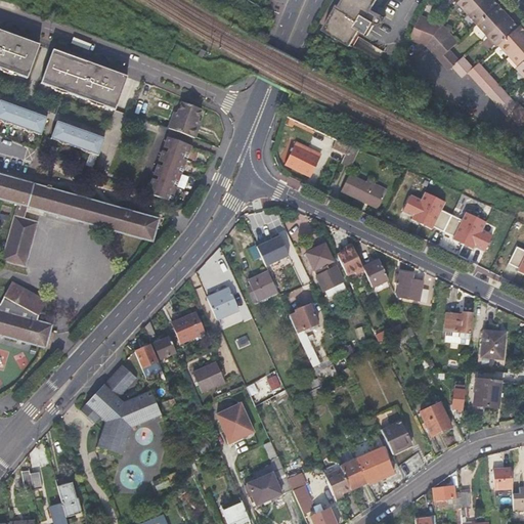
[(333,0),(317,25),(320,27),(336,0),(333,0)]
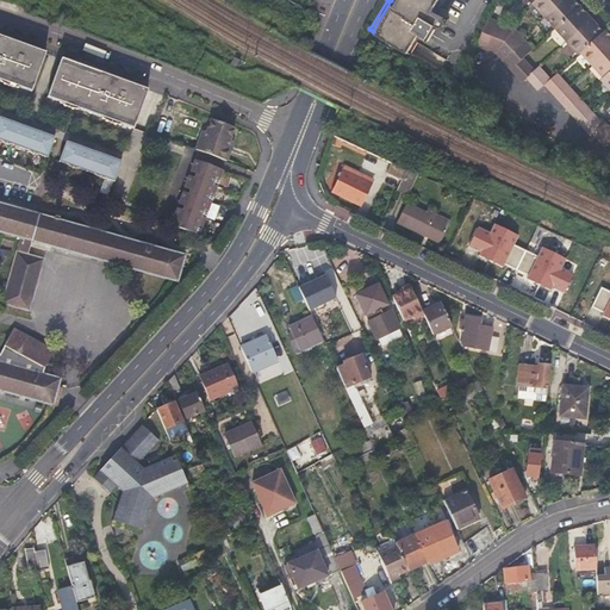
[(391,0),(373,31),(400,49),(414,29),(416,29),(425,0),(391,0)]
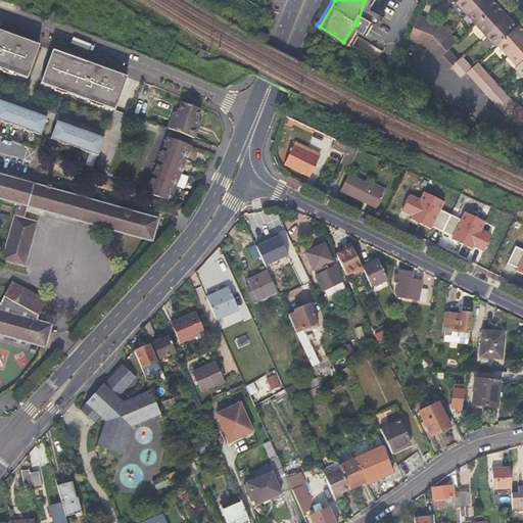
[(365,0),(357,25),(358,26),(357,28),(364,32),(370,21),(369,20),(370,17),(376,21),(381,12),(368,4),(370,0),(365,0)]
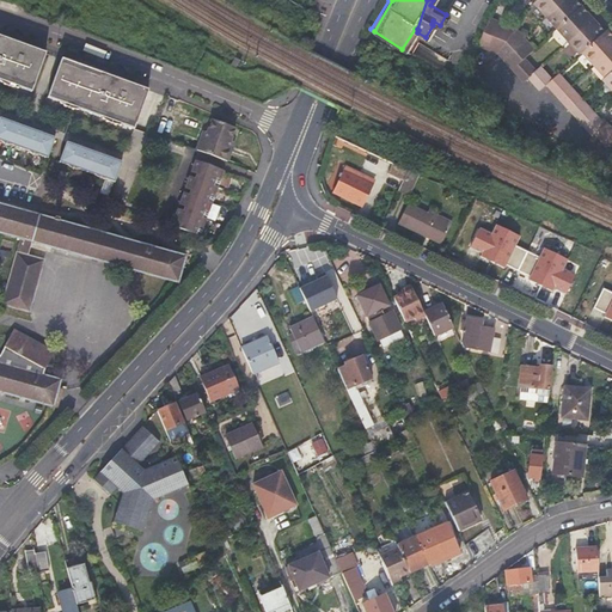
[(532,0),(579,50),(581,48),(604,74),(601,75),(611,87),(611,31),(606,25),(604,28),(592,14),(588,11),(577,0),(532,0)]
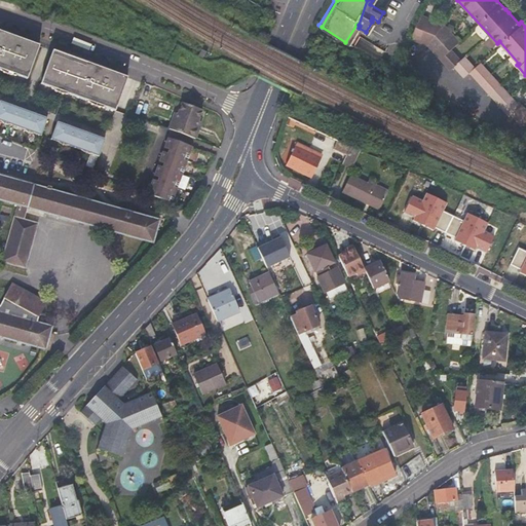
[(421,12),(411,38),(426,43),(448,68),(452,64),(462,75),(467,70),(505,113),(508,111),(518,122),(521,118),(525,123),(525,109),(519,102),(517,103),(479,60),(473,66),(463,54),(459,58),(450,47),(458,39),(448,28),(444,22),(421,12)]
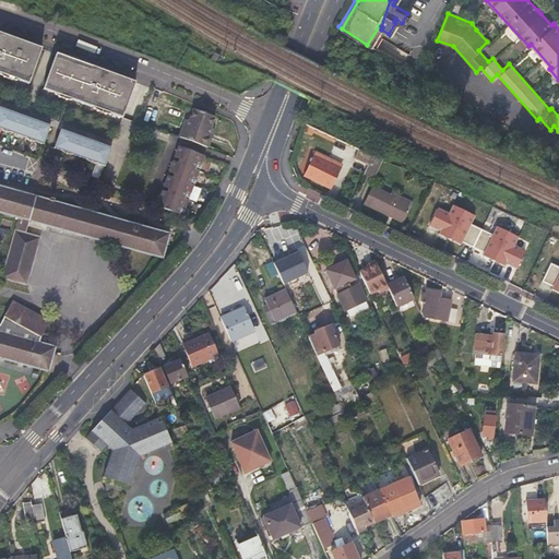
[(0,73),(4,76),(12,80),(20,80),(30,83),(43,48),(0,32),(0,73)]
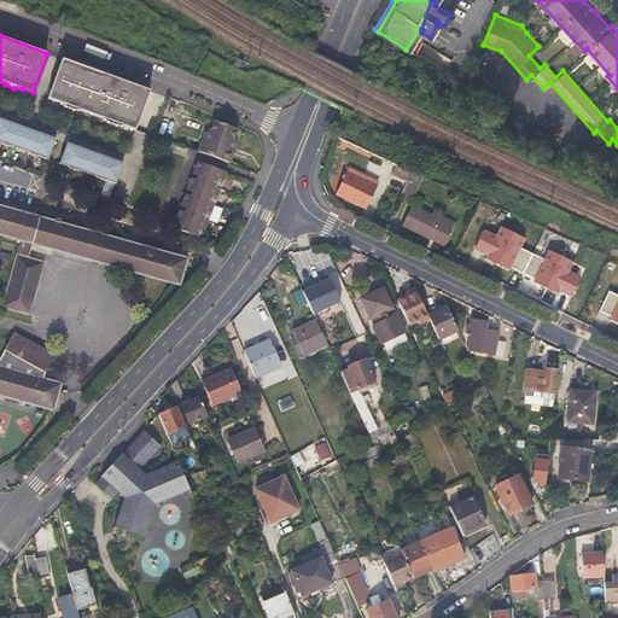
[(77,62),(63,59),(62,63),(94,75),(95,69),(92,66),(83,63),(77,62)]
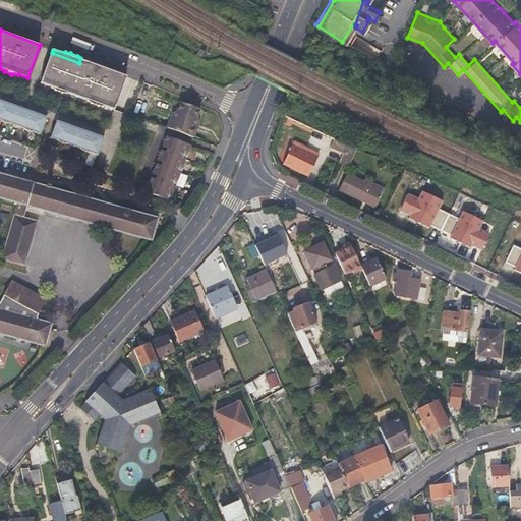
[(79,63),(52,53),(41,82),(51,87),(56,91),(63,93),(70,93),(87,99),(92,103),(98,106),(108,107),(116,109),(116,107),(126,81),(85,65),(79,63)]
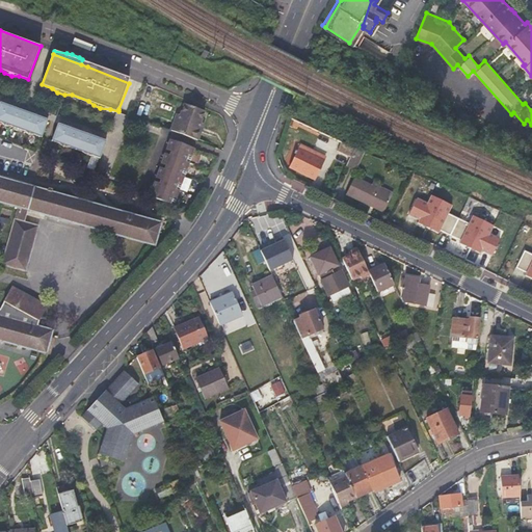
[(88,63),(87,67),(129,83),(130,79),(88,63)]
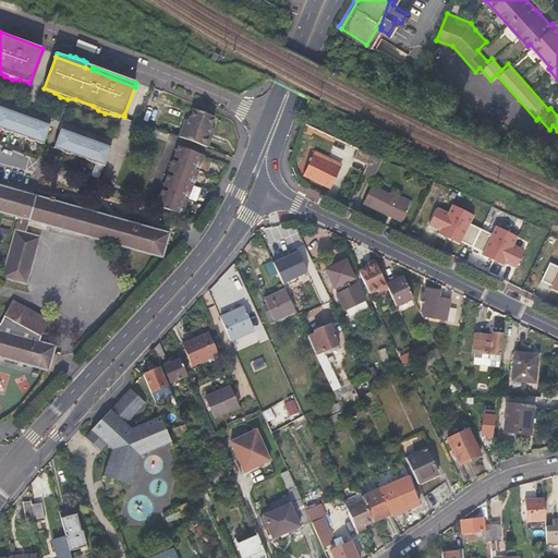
[(29,142),(35,126),(36,120),(32,120),(20,116),(17,113),(13,111),(10,111),(8,111),(1,109),(0,110),(0,129),(4,133),(9,135),(14,134),(25,138),(29,142)]
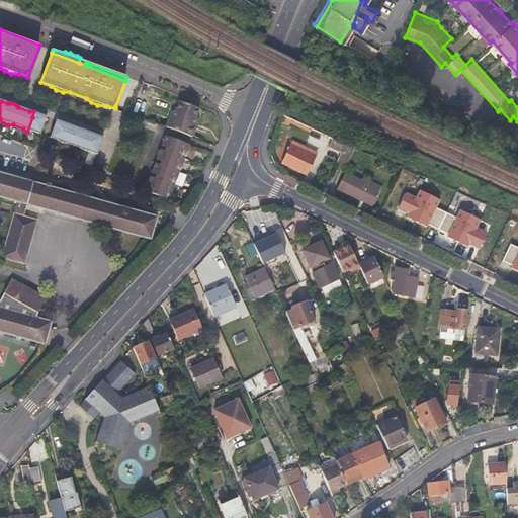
[(180,102),(198,110),(199,109),(181,101),(180,102)]
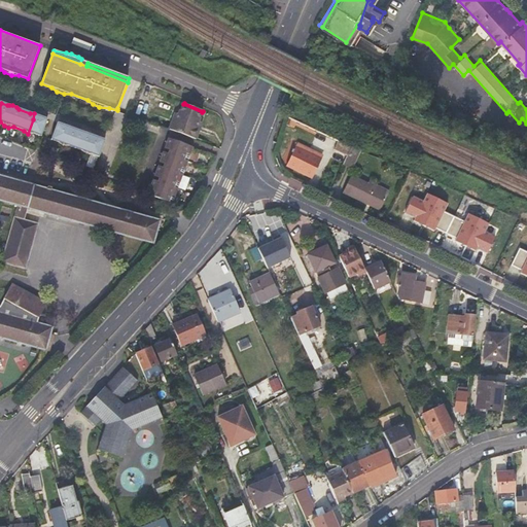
[(196,128),(202,112),(183,104),(177,120),(173,119),(169,129),(191,138),(196,140),(200,130),(196,128)]
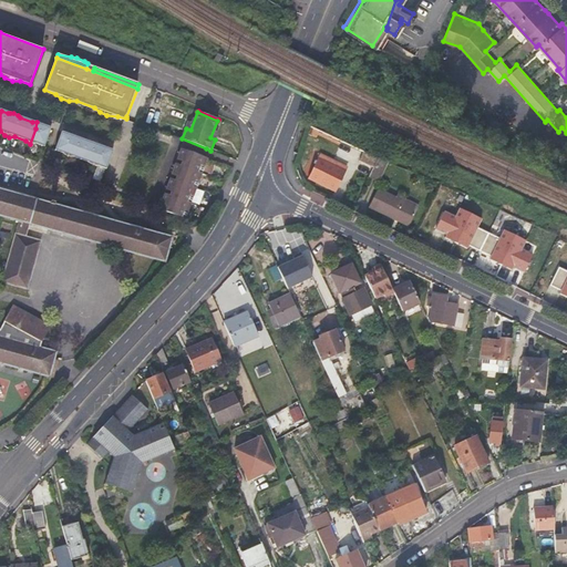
[(35,129),(30,144),(35,146),(41,146),(47,147),(52,130),(47,126),(43,124),(39,122),(37,122),(35,129)]
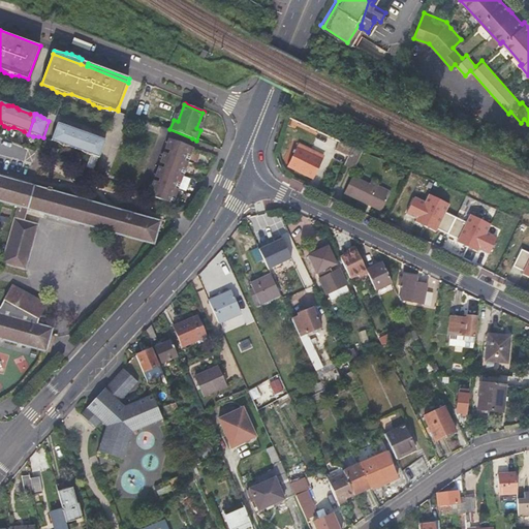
[(63,126),(59,124),(53,142),(58,144),(62,147),(67,148),(70,148),(83,153),(87,156),(89,156),(94,156),(100,158),(106,142),(101,139),(98,136),(95,135),(92,134),(89,135),(75,130),(73,128),(69,126),(65,125),(63,126)]
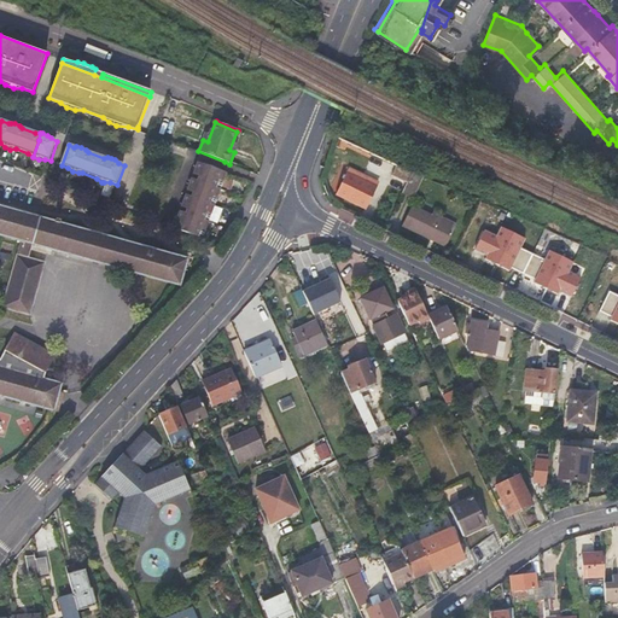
[(197,180),(220,188),(226,173),(198,161),(192,174),(198,176),(197,180)]
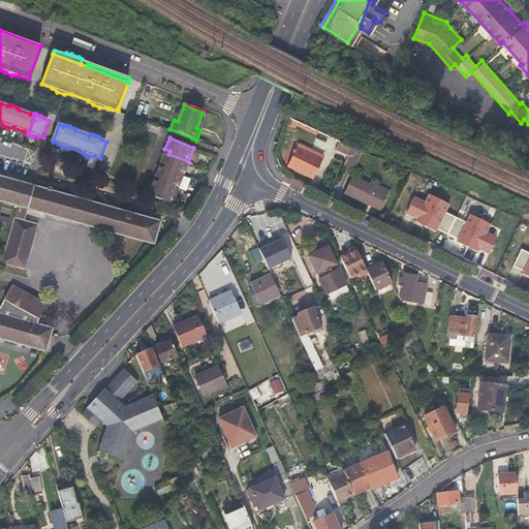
[(352,144),(338,137),(335,145),(348,152),(352,144)]
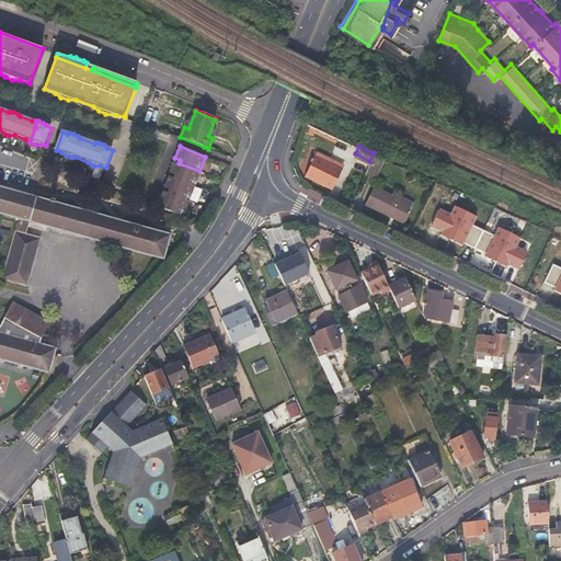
[(334,186),(345,164),(334,159),(331,165),(316,158),(307,173),(334,186)]
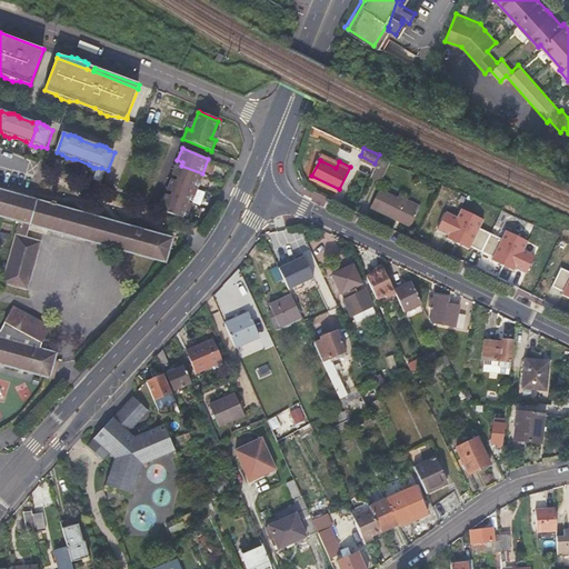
[(162,210),(183,218),(202,173),(181,166),(176,163),(171,175),(176,177),(175,181),(169,179),(165,189),(170,191),(168,195),(163,192),(159,205),(163,207),(162,210)]
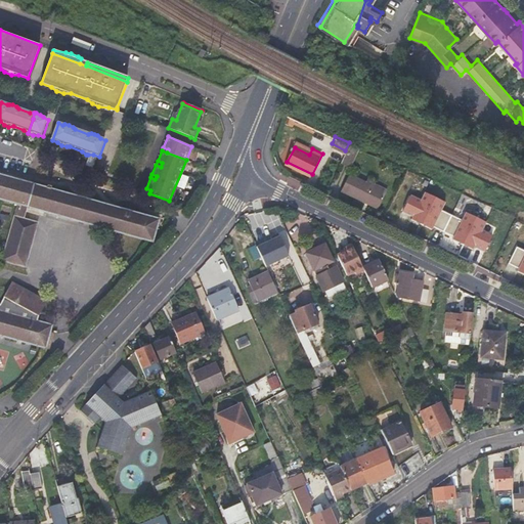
[(377,208),(389,183),(368,173),(366,178),(351,171),(342,189),(377,208)]
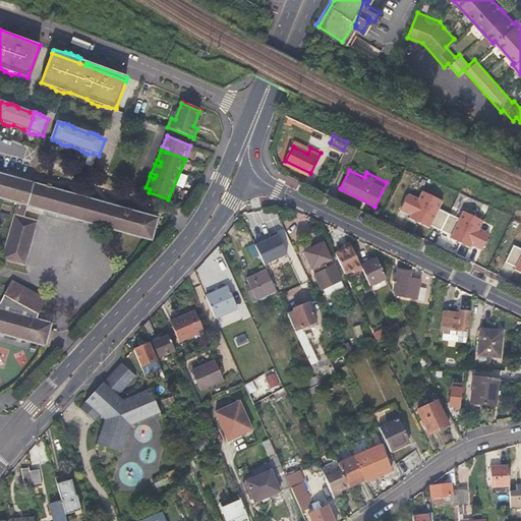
[(0,173),(0,197),(16,203),(13,216),(25,219),(30,206),(151,240),(157,219),(0,173)]
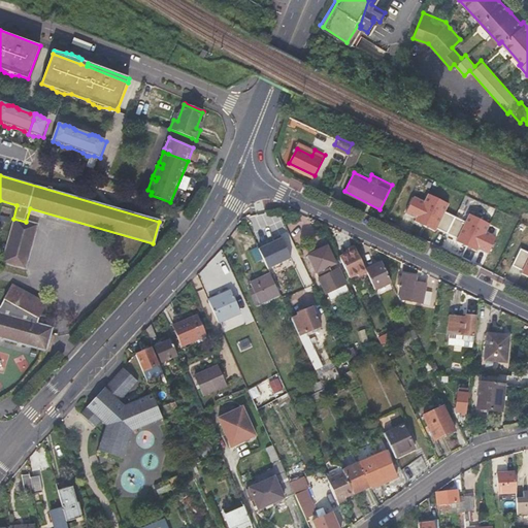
[(423,201),(414,197),(405,211),(418,218),(416,222),(434,231),(436,228),(457,238),(454,243),(475,254),(477,250),(488,255),(496,237),(487,232),(491,224),(468,212),(464,222),(444,212),(449,204),(427,193),(423,201)]
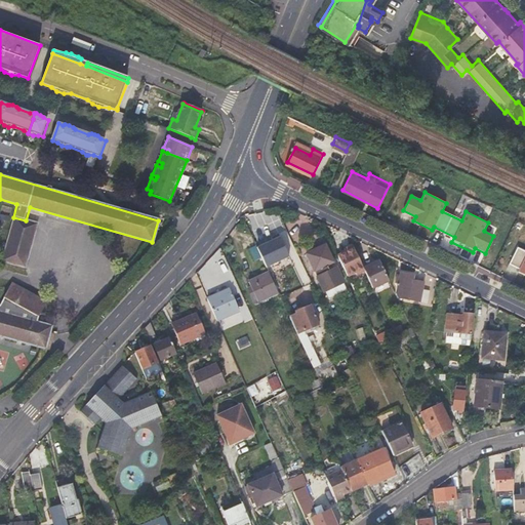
[(38,225),(26,220),(13,217),(1,259),(26,268),(38,225)]
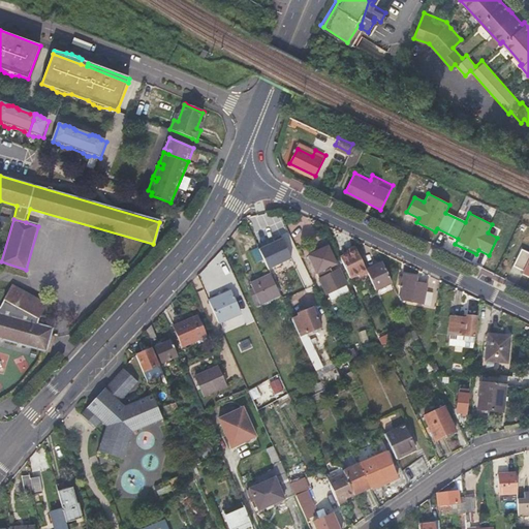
[(283,239),(259,249),(269,269),(292,258),(283,239)]
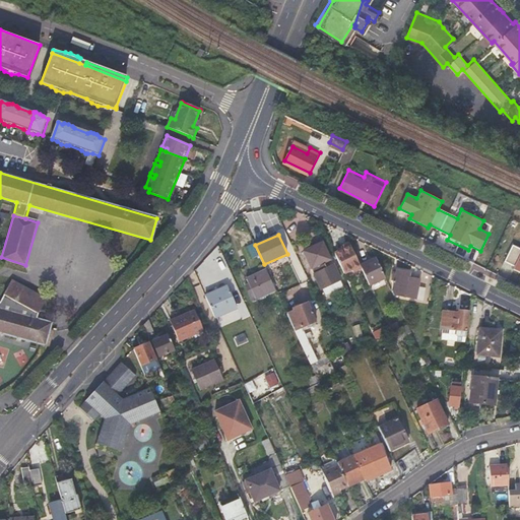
[(330,258),(322,241),(304,250),(312,266),(316,272),(315,272),(322,287),(340,278),(333,264),(326,267),(324,261),(330,258)]
